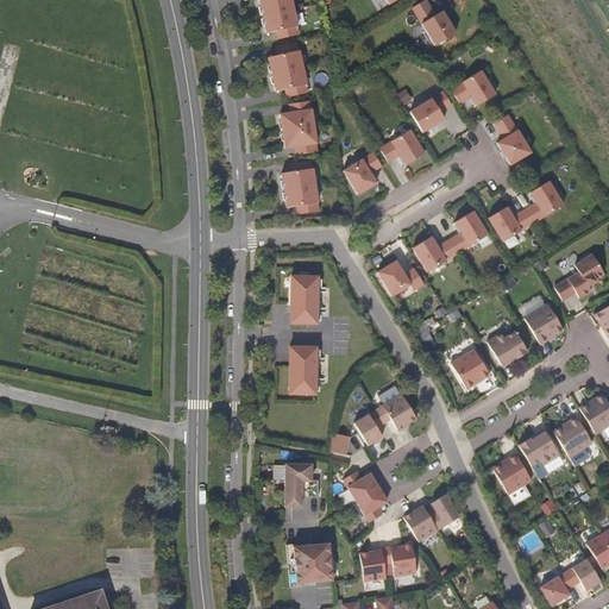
[(259,0),(267,33),(276,31),(278,39),(300,35),(297,26),(299,26),(292,0),(259,0)]
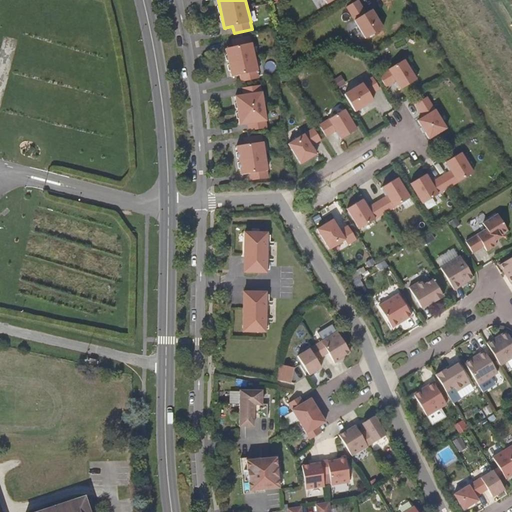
[(366,13),(358,0),(357,0),(346,7),(365,39),(384,27),(373,9),(366,13)]
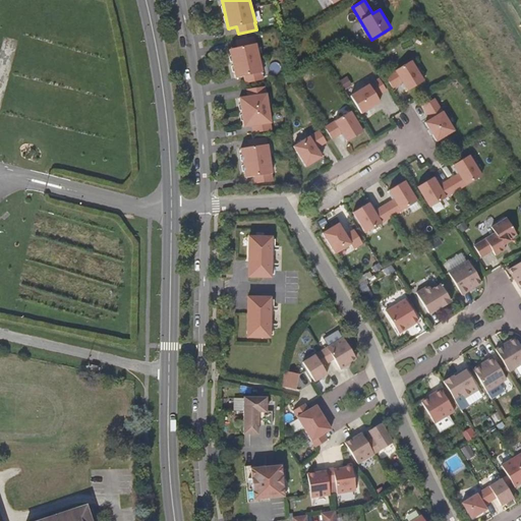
[(237,48),(229,49),(235,78),(243,76),(245,83),(263,79),(262,72),(255,44),(254,44),(253,37),(235,41),(237,48)]
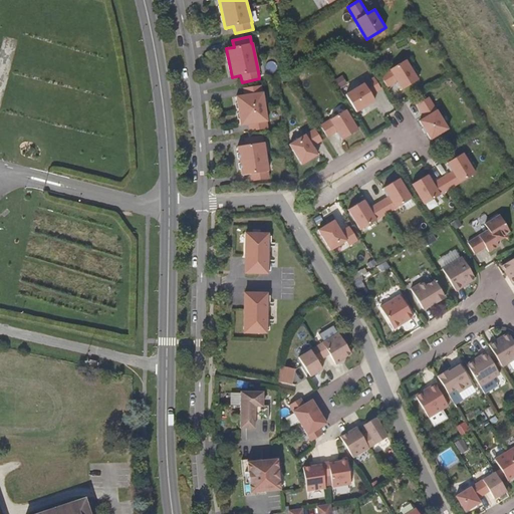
[(379,75),(388,87),(397,81),(402,89),(418,80),(406,59),(379,75)]
